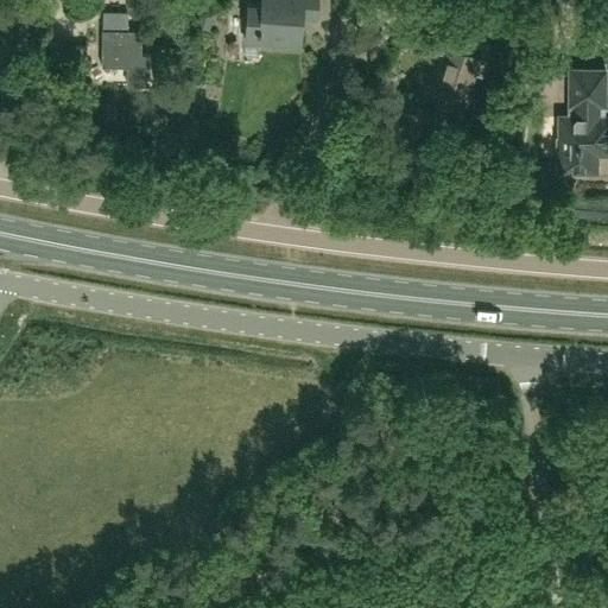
[(248,2),(246,40),(299,43),(302,18),(316,19),(317,0),(261,0),(261,4),(248,2)]
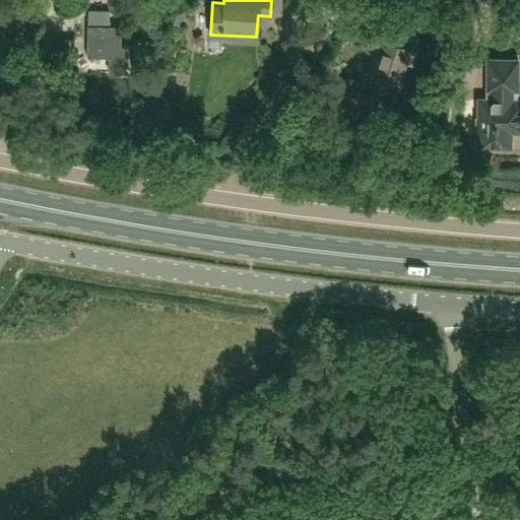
[(179,25),(182,12),(168,8),(164,21),(179,25)]
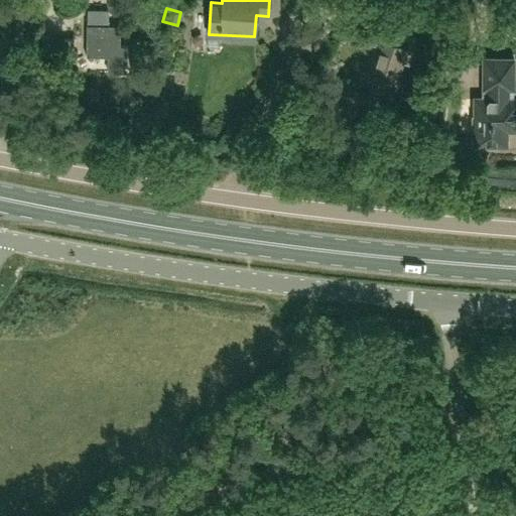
[(87,24),(86,24),(86,56),(108,56),(108,72),(126,72),(126,44),(119,44),(119,25),(108,25),(108,10),(87,10),(87,24)]
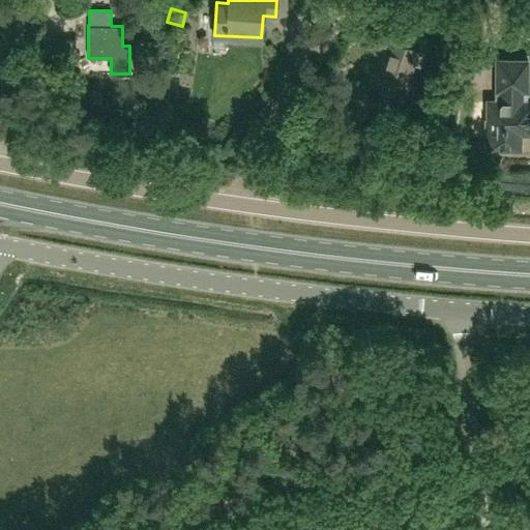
[(435,32),(413,25),(409,38),(420,42),(417,50),(428,53),(435,32)]
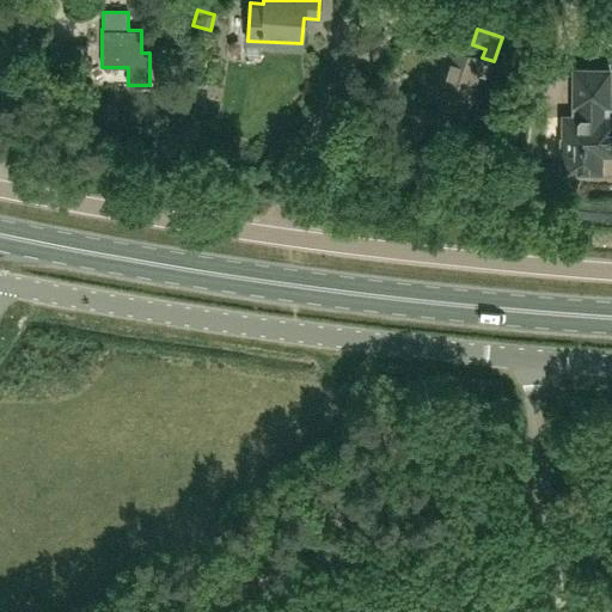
[(86,59),(86,44),(66,43),(66,60),(86,59)]
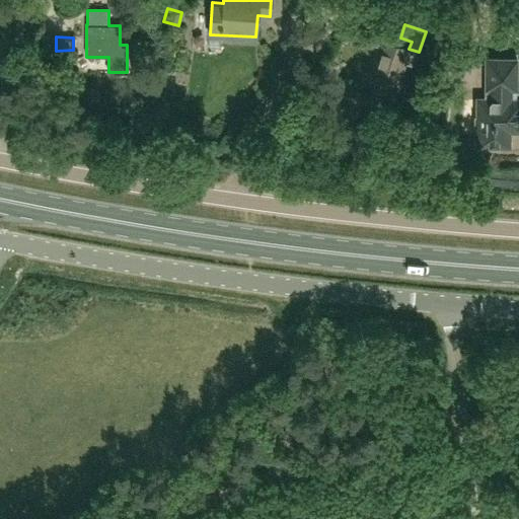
[(369,76),(396,84),(402,65),(418,69),(423,54),(419,52),(409,49),(381,40),(369,76)]
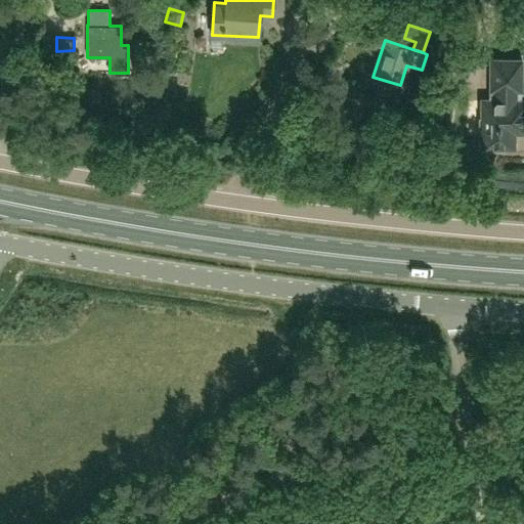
[(523,98),(521,98),(521,58),(490,58),(490,98),(480,98),(480,148),(514,148),(514,132),(523,132),(523,98)]
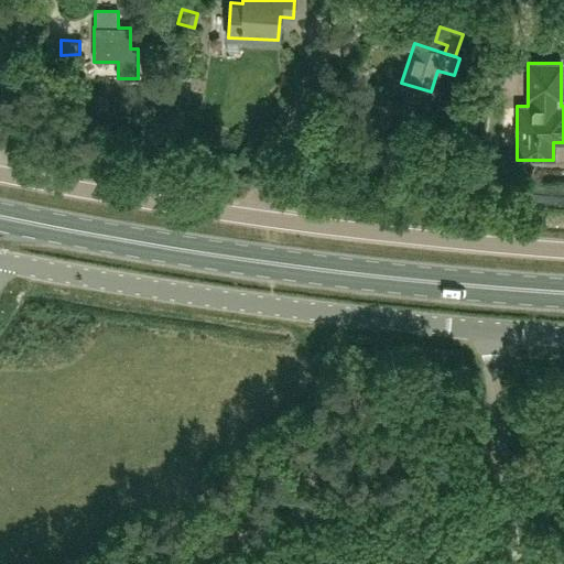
All buildings are outlined.
